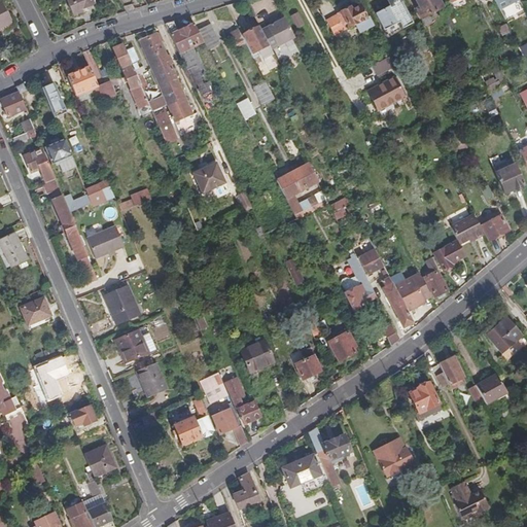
[(0,0),(0,27),(11,21),(0,1),(0,0)]
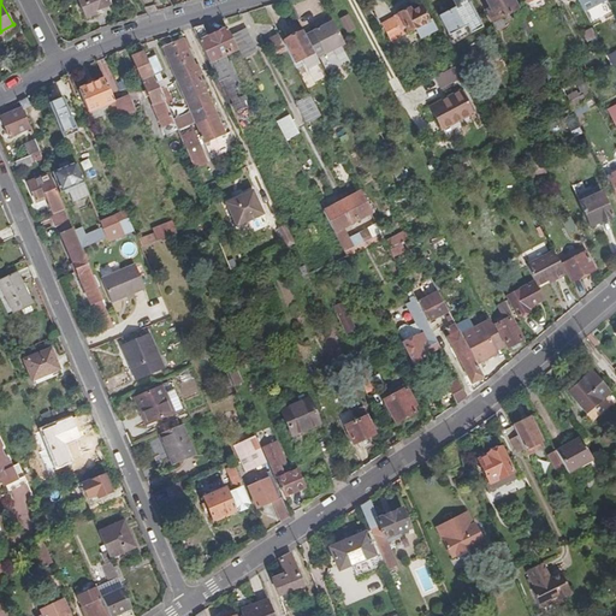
[(107,6),(104,0),(77,0),(86,18),(95,15),(94,11),(107,6)]
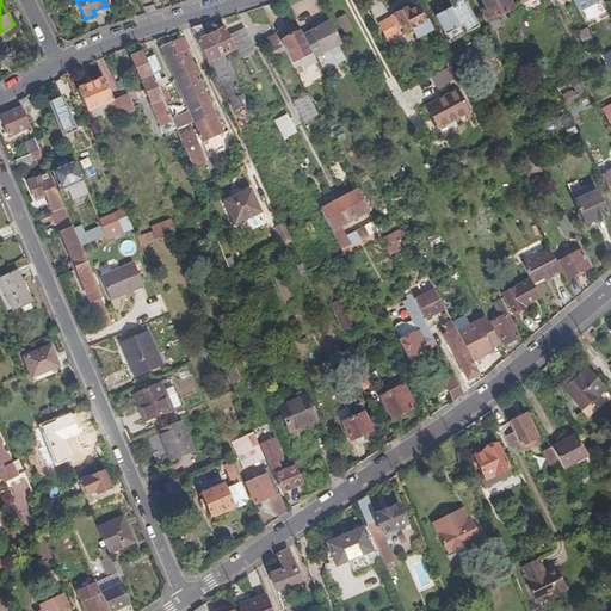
[(480,28),(464,0),(449,0),(454,7),(437,16),(450,41),(467,31),(468,34),(480,28)]
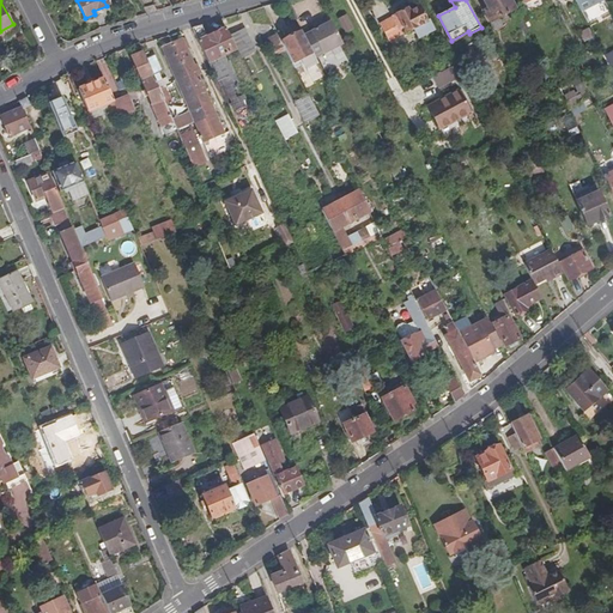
[(485,0),(492,13),(489,14),(492,22),(515,10),(510,0),(485,0)]
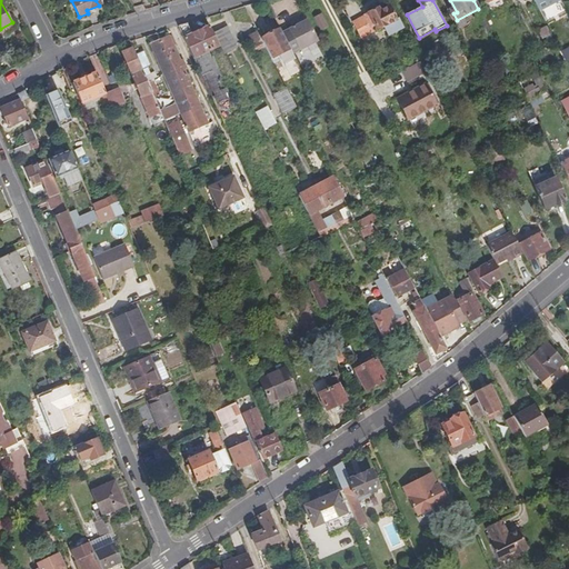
[(535,0),(540,10),(560,0),(535,0)]
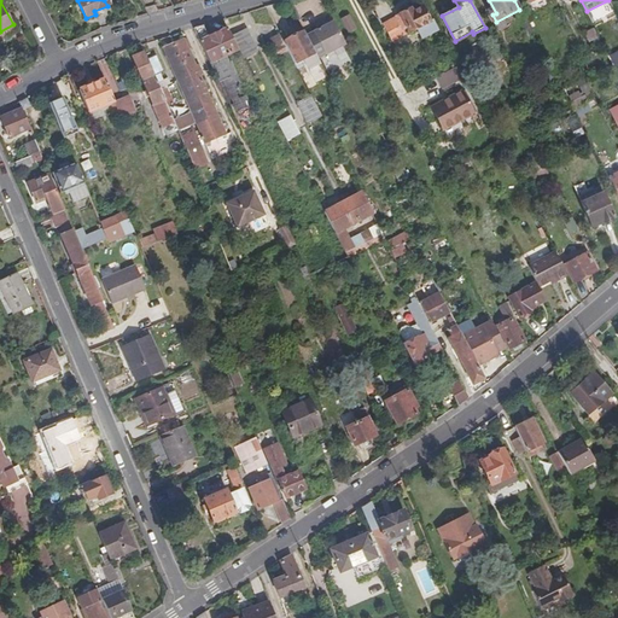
[(439,29),(435,19),(430,21),(424,7),(414,12),(412,9),(397,16),(398,19),(385,27),(394,41),(417,28),(421,38),(439,29)]
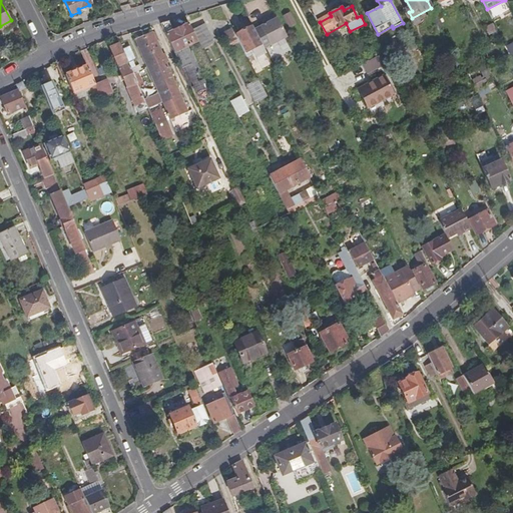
[(295,22),(290,12),(283,15),(289,26),(295,22)]
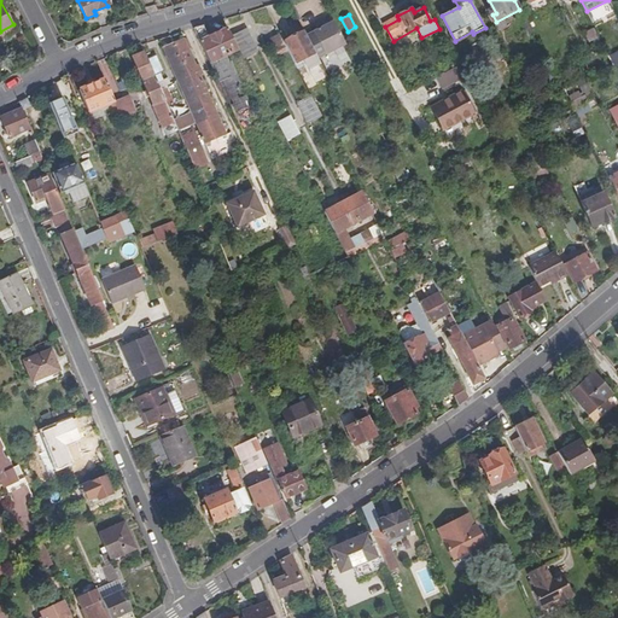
[(318,56),(344,41),(332,18),(324,23),(325,25),(307,35),(318,56)]
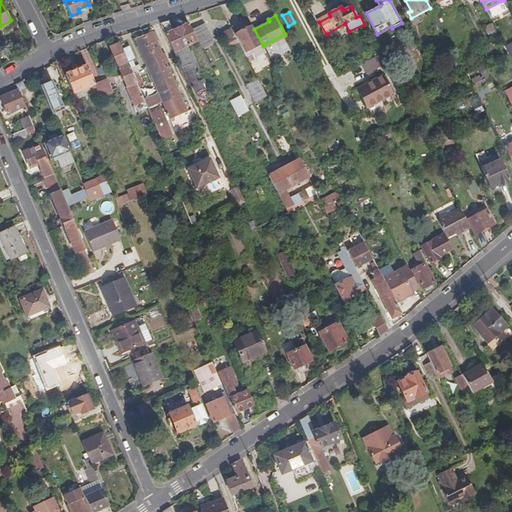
[(173,30),(168,20),(161,23),(182,68),(188,65),(180,48),(189,44),(180,26),(173,30)]
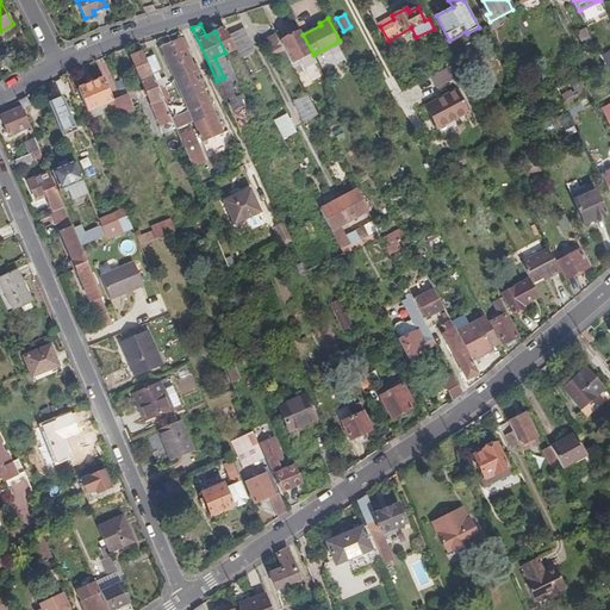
[(237,47),(225,26),(215,31),(225,53),(237,47)]
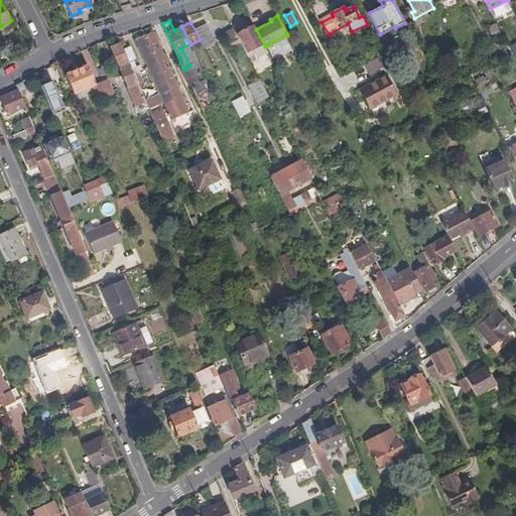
[(208,23),(197,29),(205,47),(217,41),(208,23)]
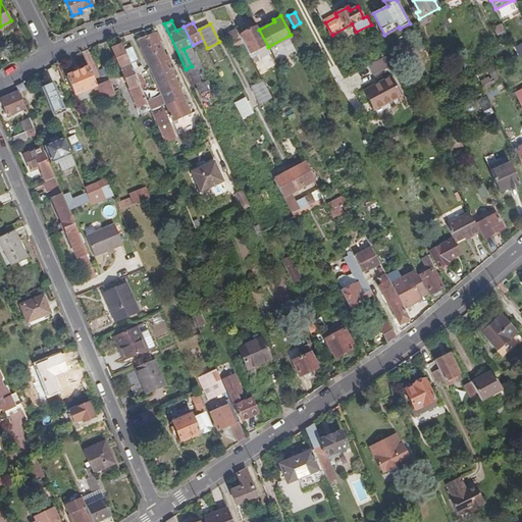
[(259,30),(257,25),(240,35),(244,42),(252,57),(259,53),(261,58),(271,53),(268,47),(259,30)]
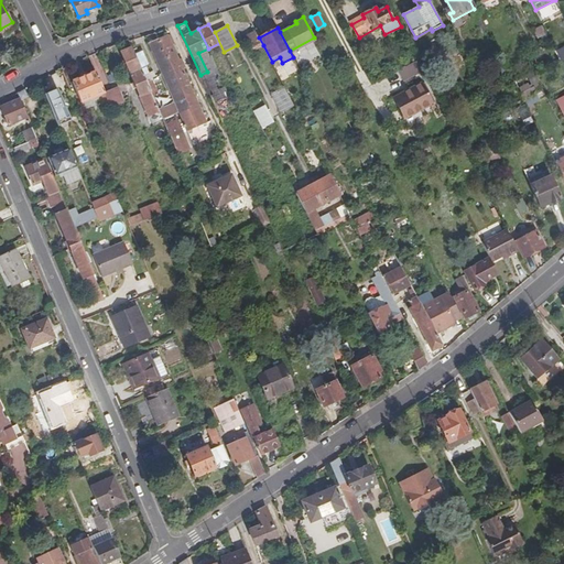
[(544,35),(540,28),(532,31),(538,40),(544,35)]
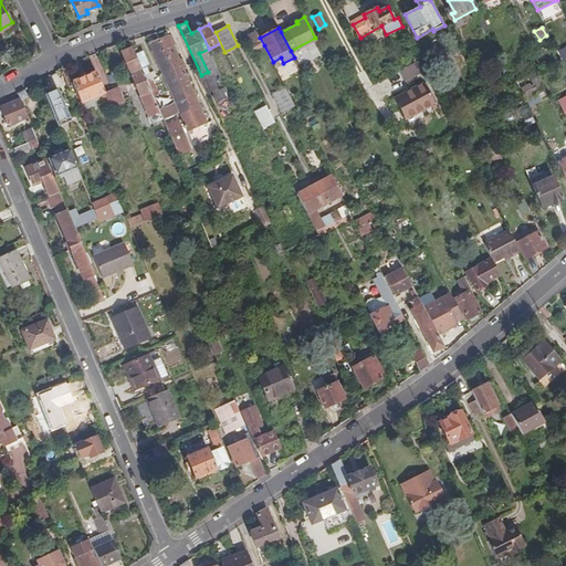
[(260,38),(258,31),(245,38),(253,52),(264,45),(260,38)]
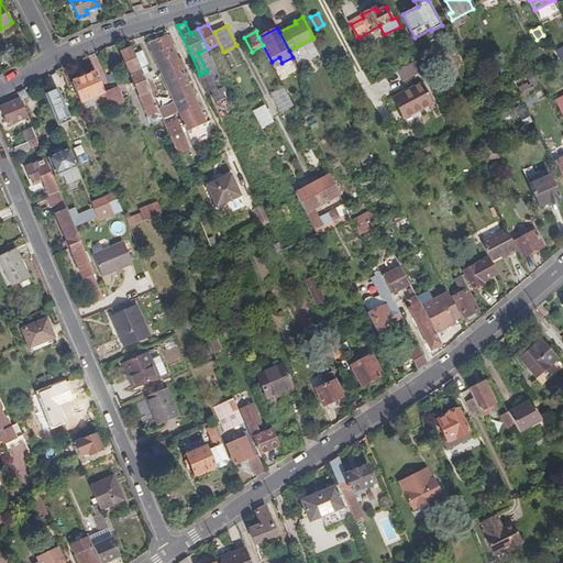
[(551,37),(554,44),(560,41),(558,34),(551,37)]
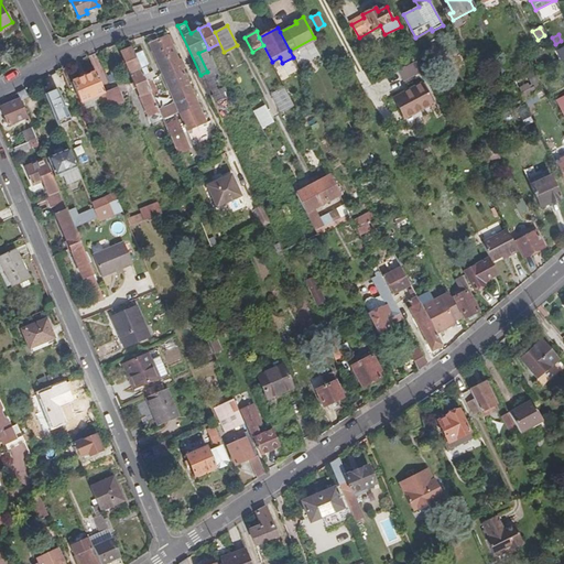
[(169,35),(159,39),(191,110),(181,115),(184,121),(190,136),(194,133),(194,136),(205,131),(203,127),(207,123),(183,67),(188,65),(184,56),(180,57),(169,35)]
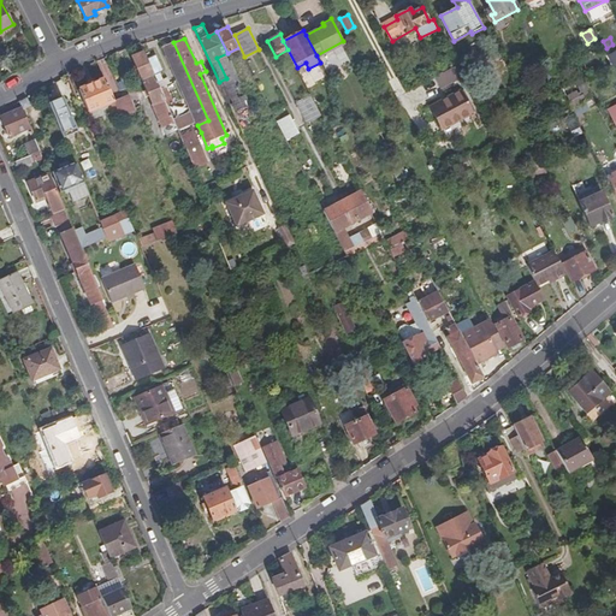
[(208,120),(173,42),(164,47),(193,113),(175,120),(179,131),(179,132),(191,128),(197,125),(208,120)]
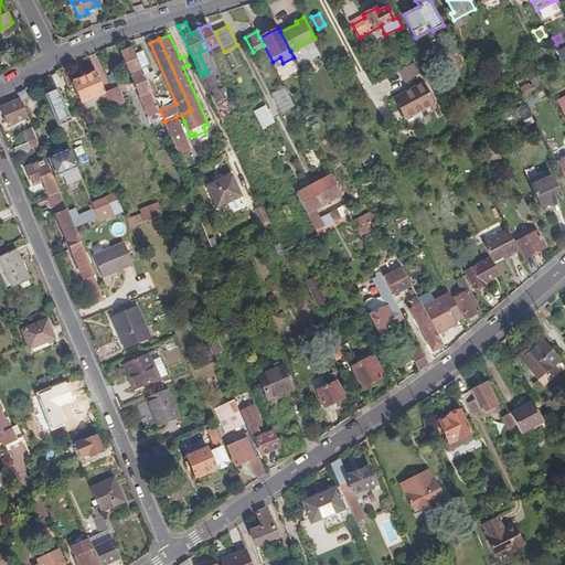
[(135,54),(132,48),(121,52),(130,74),(141,70),(135,54)]
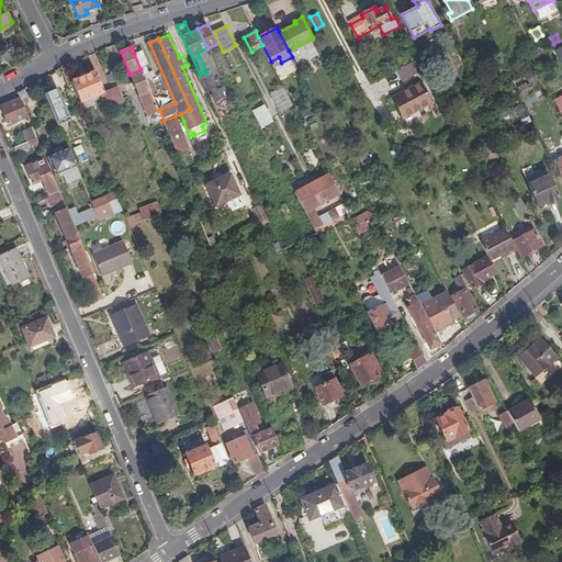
[(301,52),(304,59),(314,54),(311,47),(301,52)]
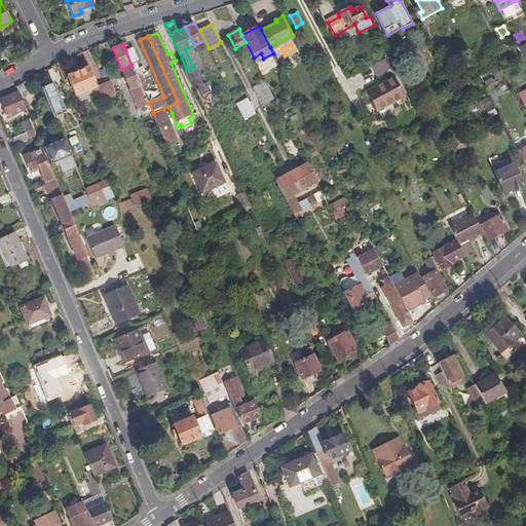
[(213,108),(207,110),(207,112),(216,108),(210,95),(216,91),(194,45),(185,49),(193,67),(213,108)]
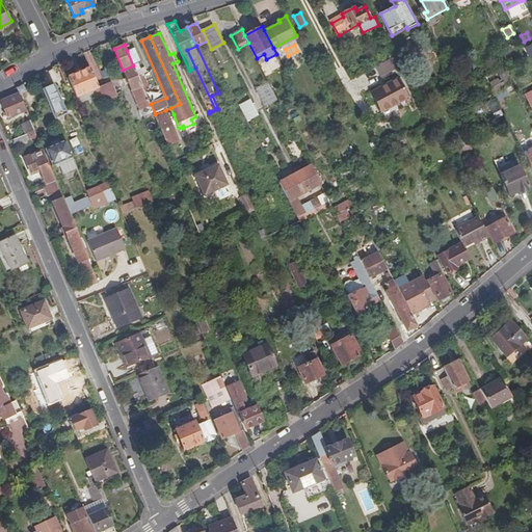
[(135,48),(127,51),(133,65),(138,63),(141,61),(135,48)]
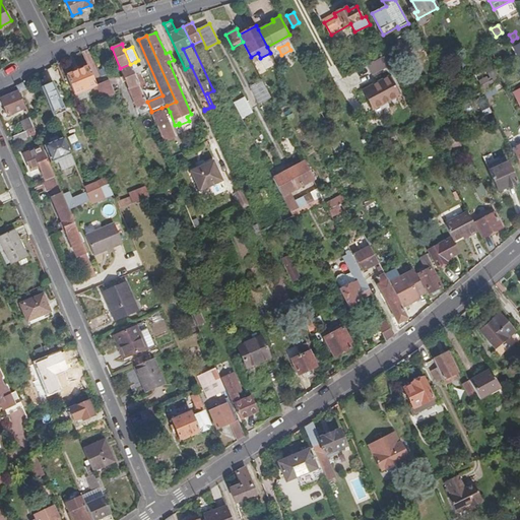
[(371,77),(388,69),(383,57),(366,65),(371,77)]
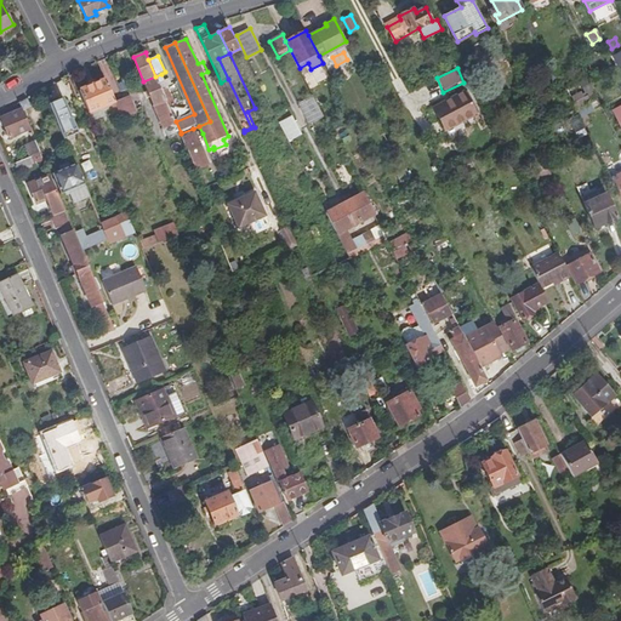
[(80,86),(74,72),(67,75),(73,89),(80,86)]
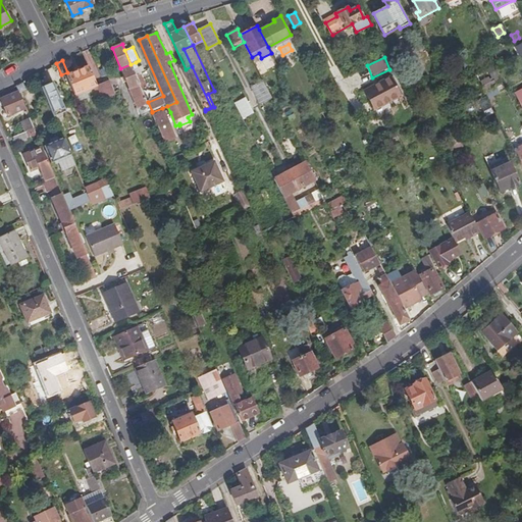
[(131,64),(136,75),(147,70),(144,65),(138,67),(136,62),(131,64)]
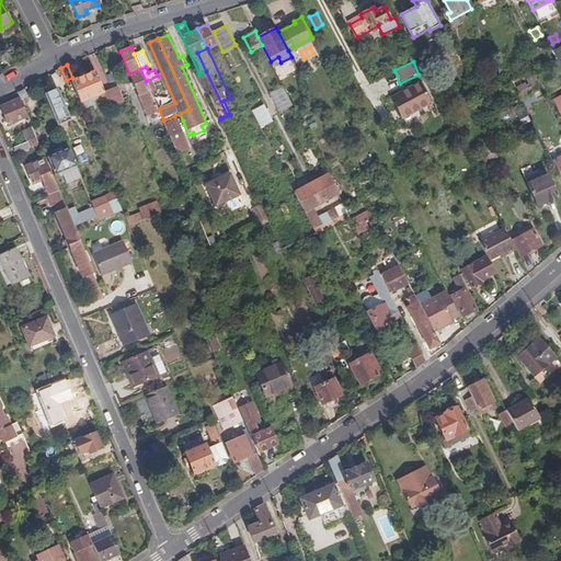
[(148,114),(159,110),(152,96),(147,82),(146,81),(140,69),(129,73),(148,114)]
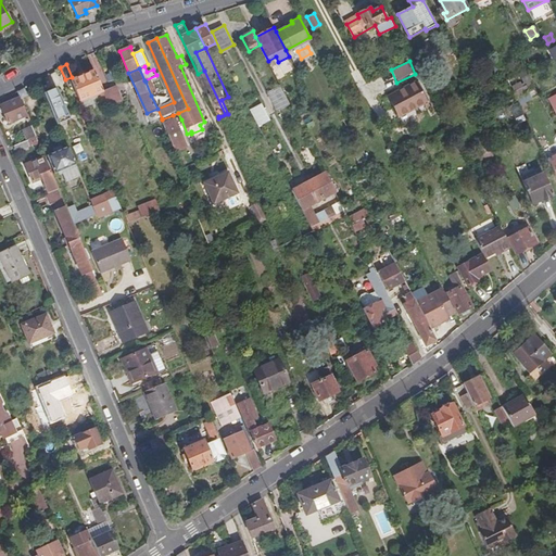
[(204,71),(198,74),(218,116),(225,114),(204,71)]
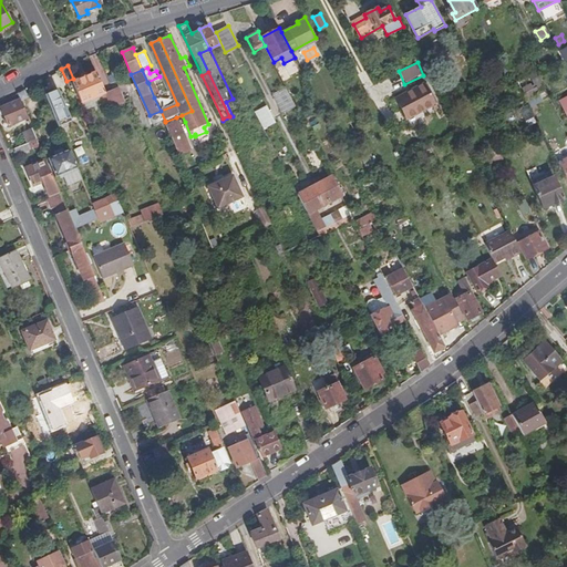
[(529,75),(535,85),(536,84),(542,82),(536,72),(529,75)]
